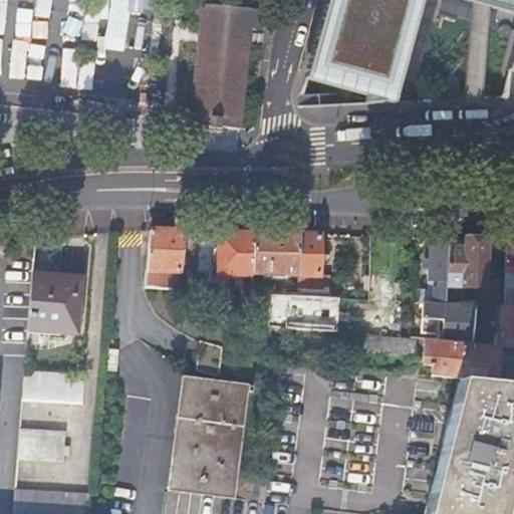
[(513,0),(324,0),(303,77),(392,101),(419,0),(462,0),(472,3),(491,8),(513,14),(513,38),(506,69),(513,71),(513,0)]
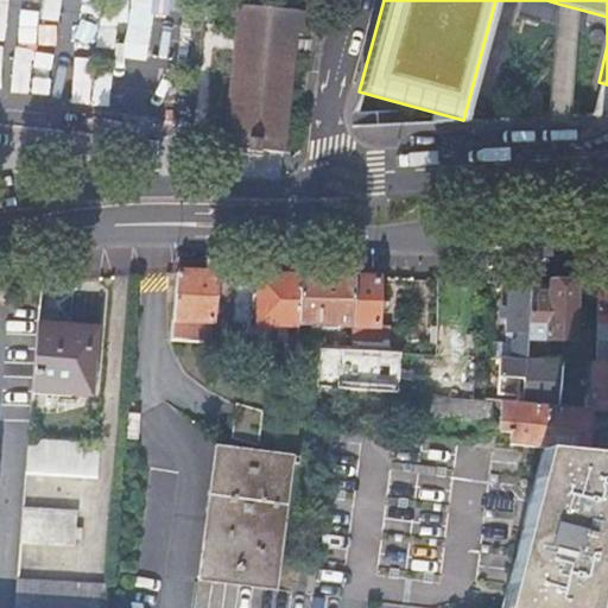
[(264,157),(264,151),(283,153),(296,35),(302,36),(304,12),(233,4),(230,27),(236,29),(223,147),(242,150),(242,154),(253,156),(264,157)]
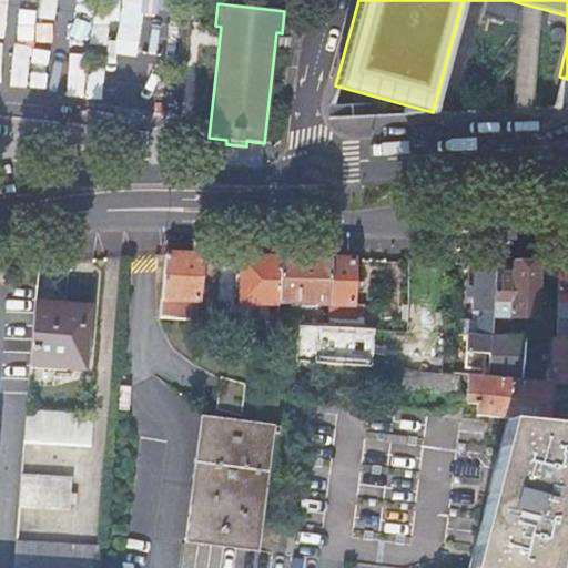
[(521,3),(513,110),(521,110),(530,110),(534,109),(543,9),(521,3)]
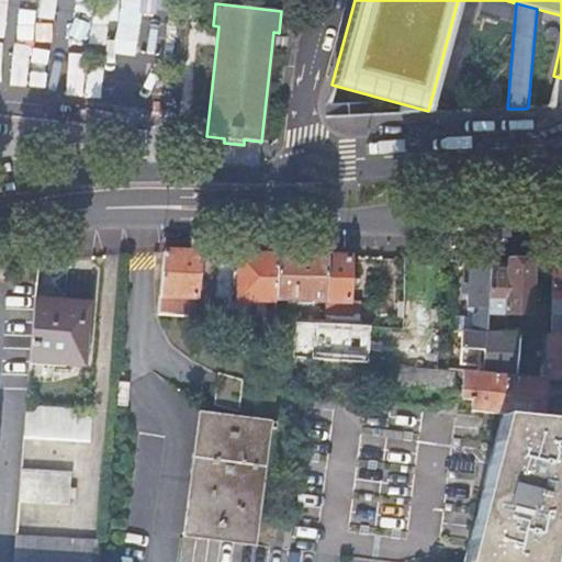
[(198,276),(200,254),(164,253),(157,316),(182,317),(184,296),(195,298),(198,276)]
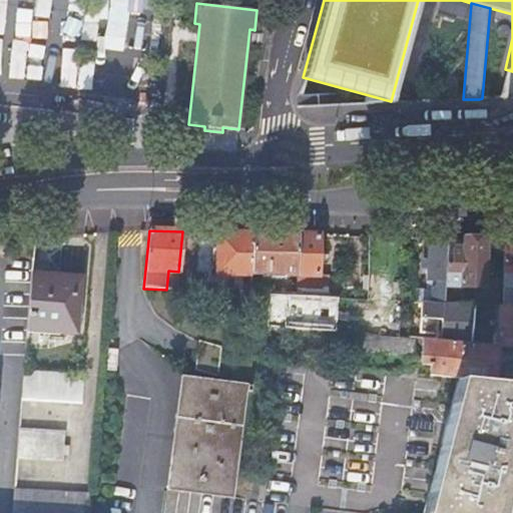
[(252,232),(217,232),(216,274),(250,275),(252,232)]
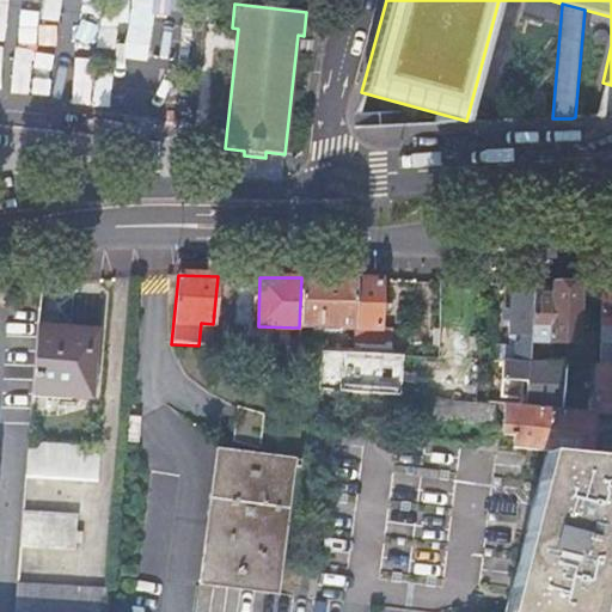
[(301,277),(299,328),(354,330),(355,280),(328,279),(301,277)]
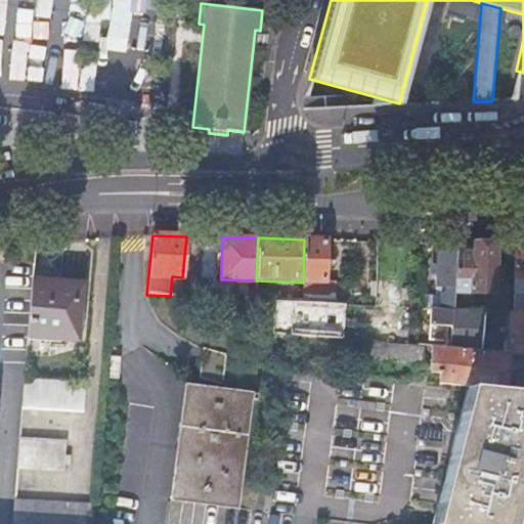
[(326,239),(304,239),(303,282),(302,303),(335,304),(335,299),(336,282),(325,281),(325,261),(326,239)]
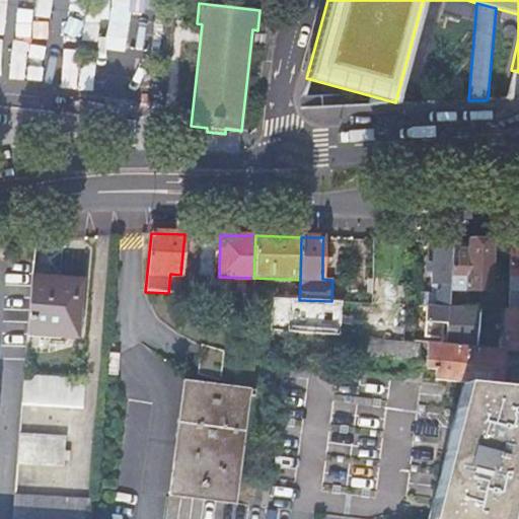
[(471,242),(452,241),(452,248),(450,288),(489,290),(491,242),(471,242)]
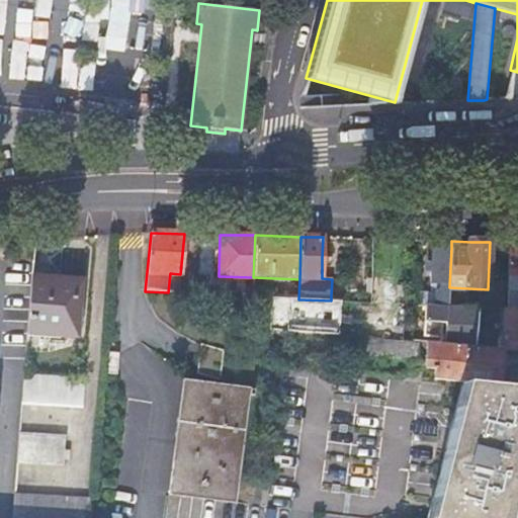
[(449,287),(451,248),(441,248),(431,248),(430,284),(440,284),(440,291),(435,292),(429,292),(420,292),(419,306),(425,306),(448,307),(448,306),(449,287)]
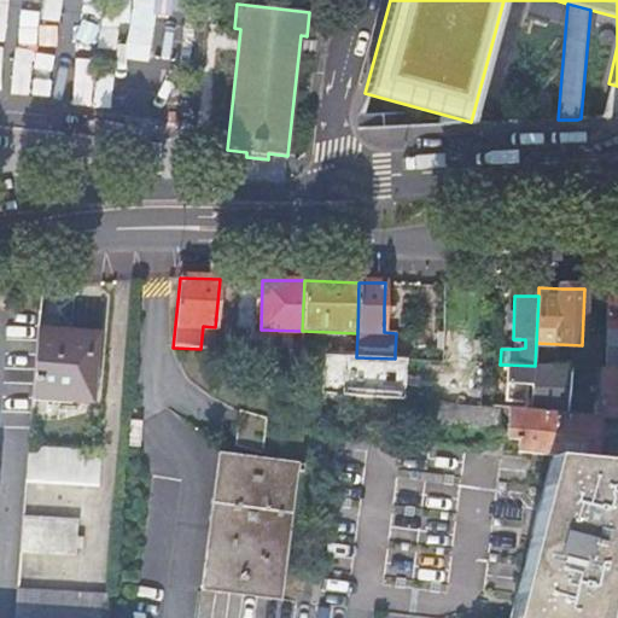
[(617,301),(606,301),(604,368),(617,369),(617,301)]
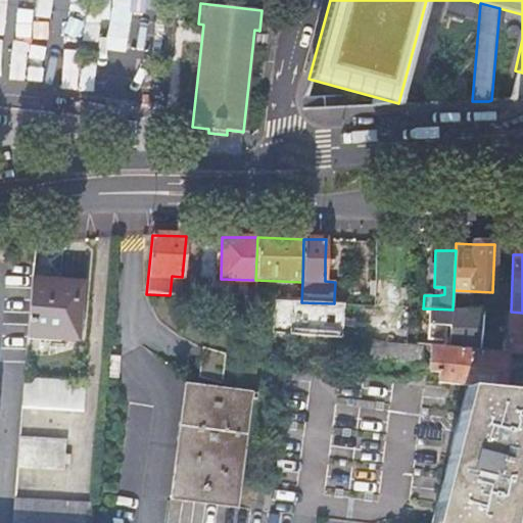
[(56,282),(31,280),(27,336),(77,339),(81,284),(56,282)]
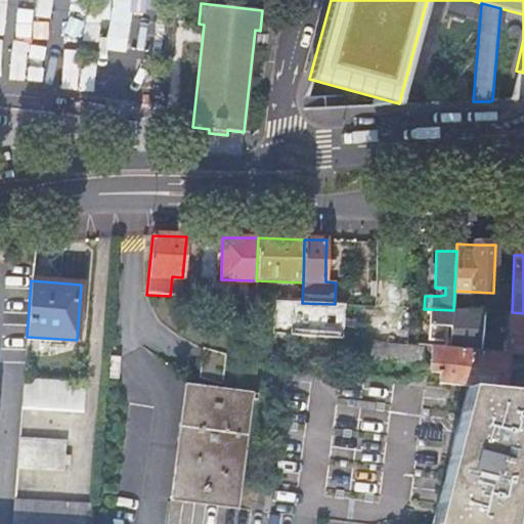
[(434,296),(435,288),(425,287),(425,296),(434,296)]
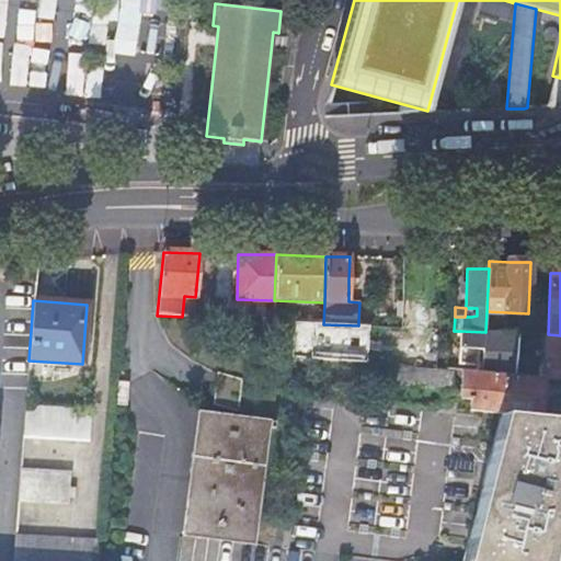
[(311,334),(310,358),(366,363),(367,344),(368,327),(358,325),(323,324),(294,322),(293,342),(299,343),(299,338),(301,338),(301,334),(311,334)]
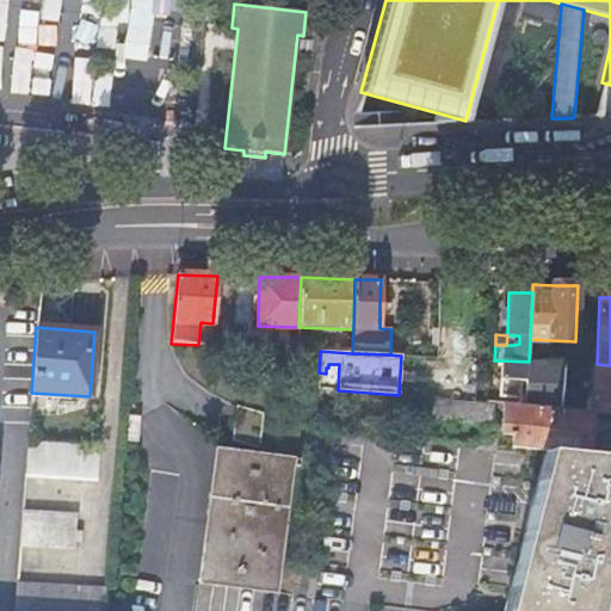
[(563,363),(529,360),(529,362),(501,360),(498,399),(517,400),(516,405),(560,408),(563,363)]
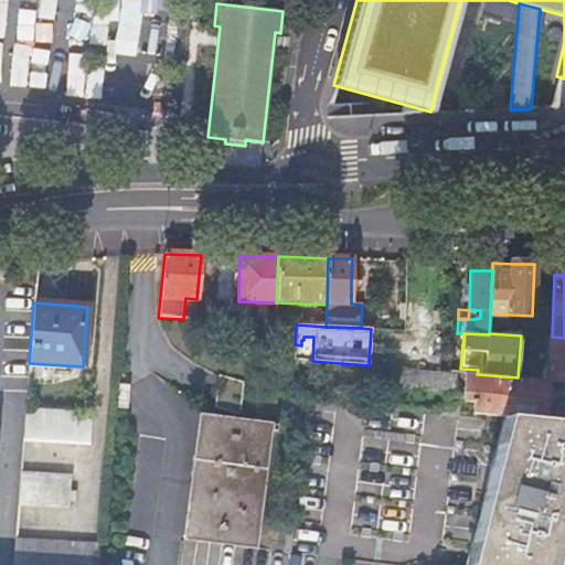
[(543,380),(546,380),(564,381),(564,338),(552,337),(546,337),(543,380)]
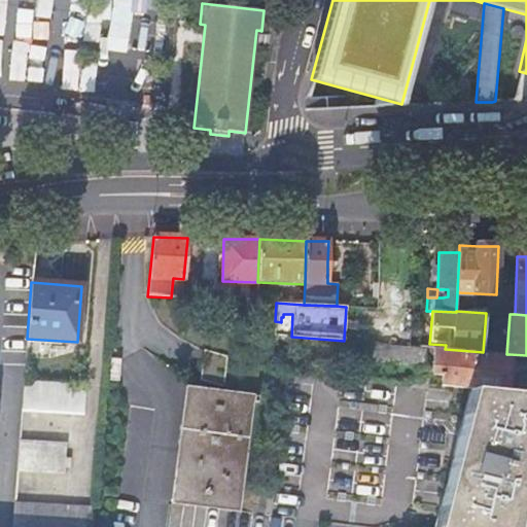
[(442,385),(468,388),(471,388),(506,392),(510,354),(506,354),(483,352),(445,349),(434,348),(432,372),(437,372),(437,375),(443,375),(442,385)]
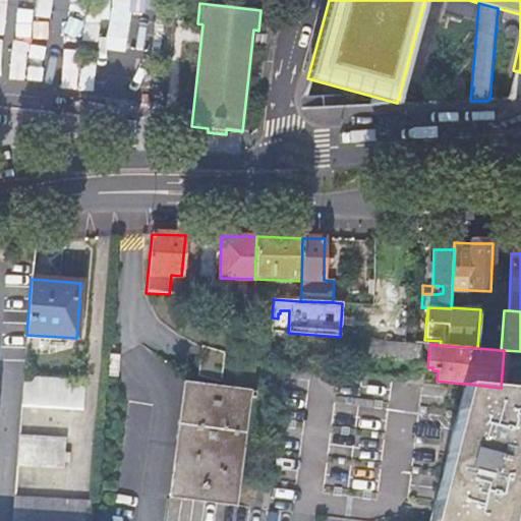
[(84,381),(23,375),(20,406),(81,411),(84,381)]
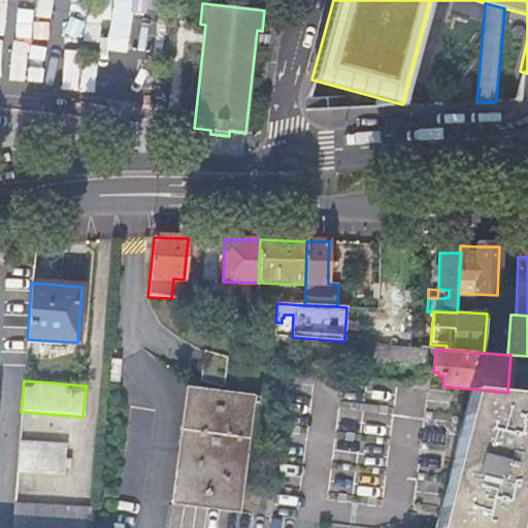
[(172,504),(184,505),(198,388),(186,387),(172,504)]
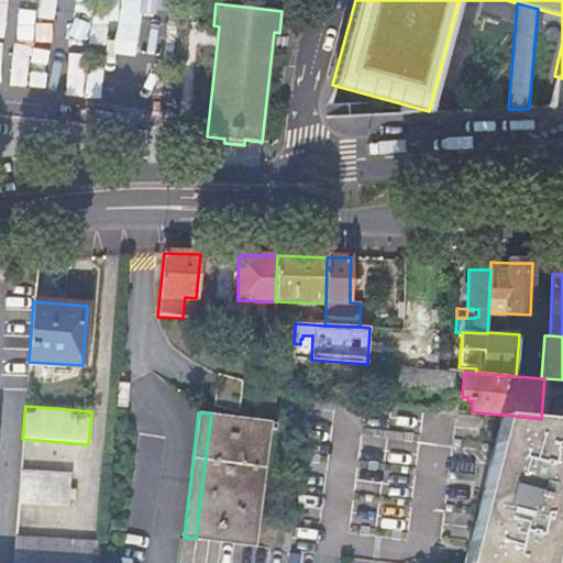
[(211,414),(196,539),(255,547),(271,420),(211,414)]
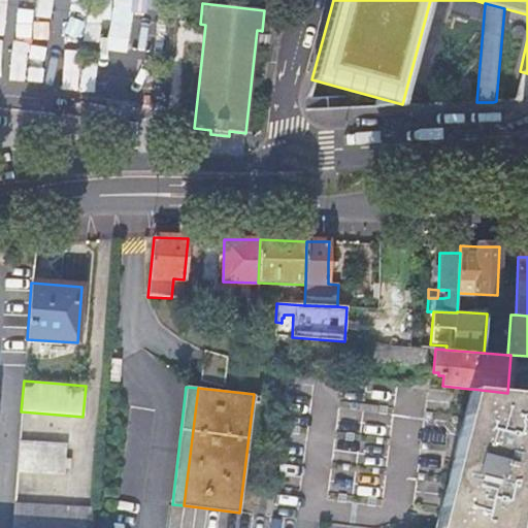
[(448,477),(435,527),(515,527),(526,486),(527,476),(527,394),(507,393),(472,389),(469,389),(448,477)]
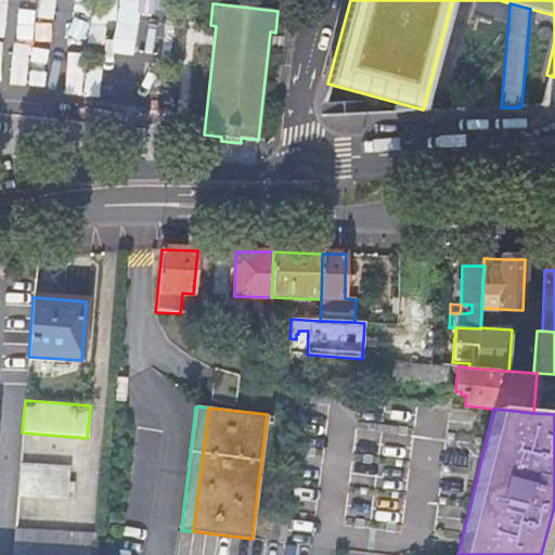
[(69,469),(20,466),(17,495),(67,499),(69,469)]
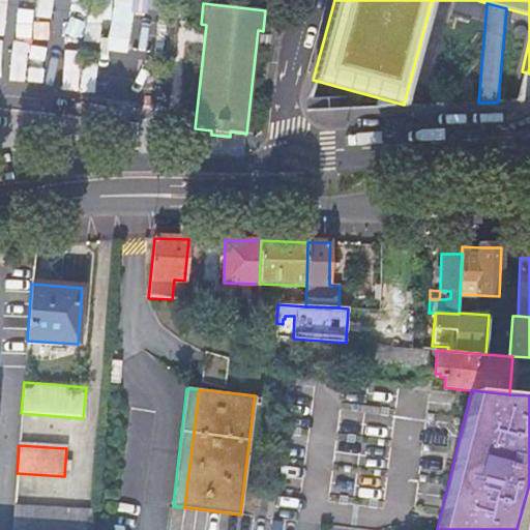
[(11,529),(89,529),(91,512),(15,506),(11,529)]
